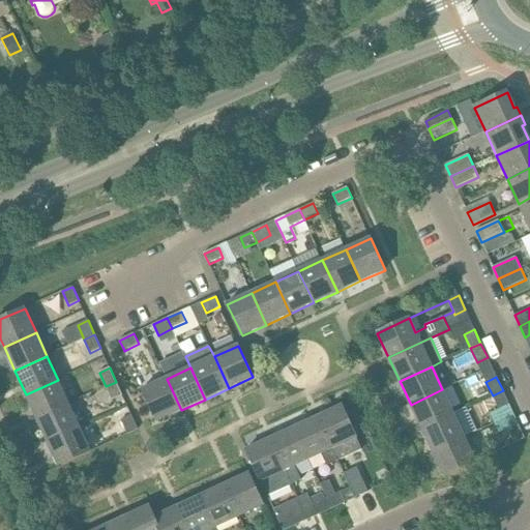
[(157,421),(181,410),(167,379),(142,389),(157,421)]
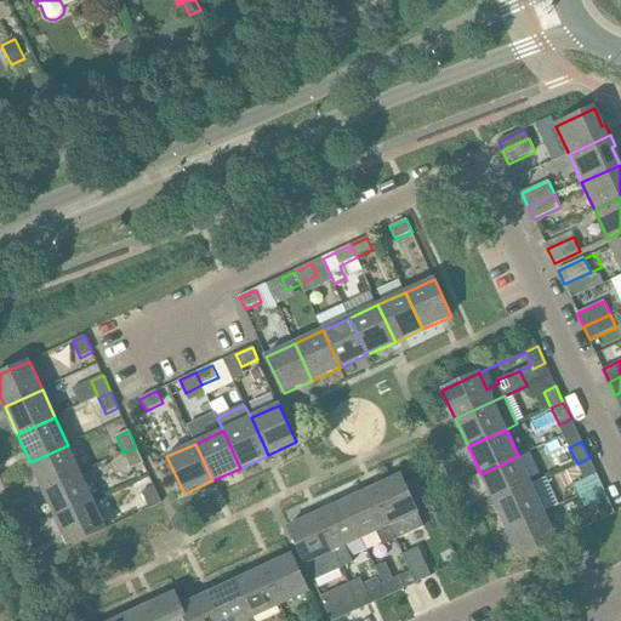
[(43,490),(80,473),(68,445),(30,462),(43,490)]
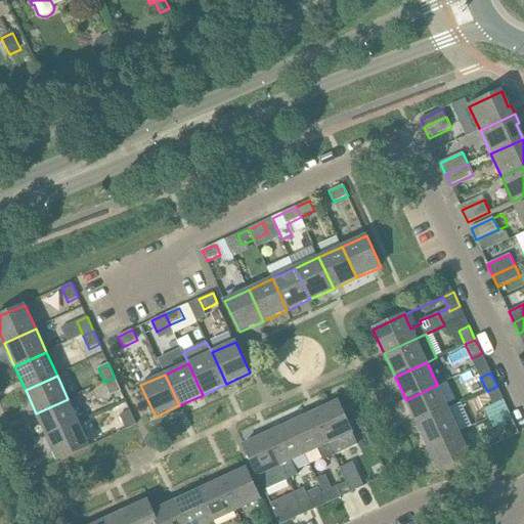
[(111,396),(121,391),(115,378),(104,382),(111,396)]
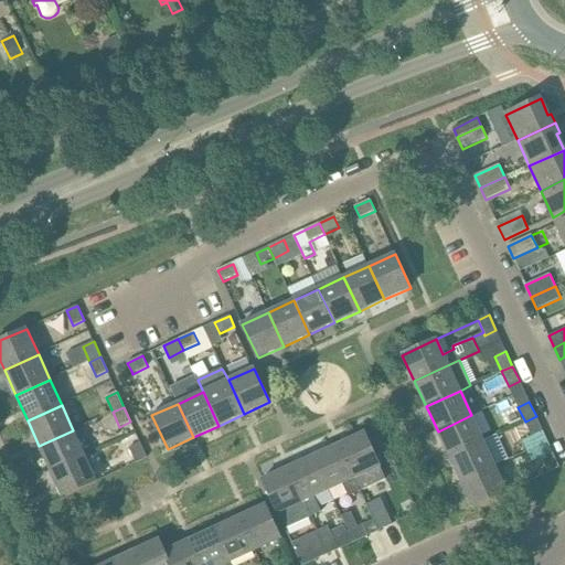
[(449,456),(483,440),(471,415),(438,432),(449,456)]
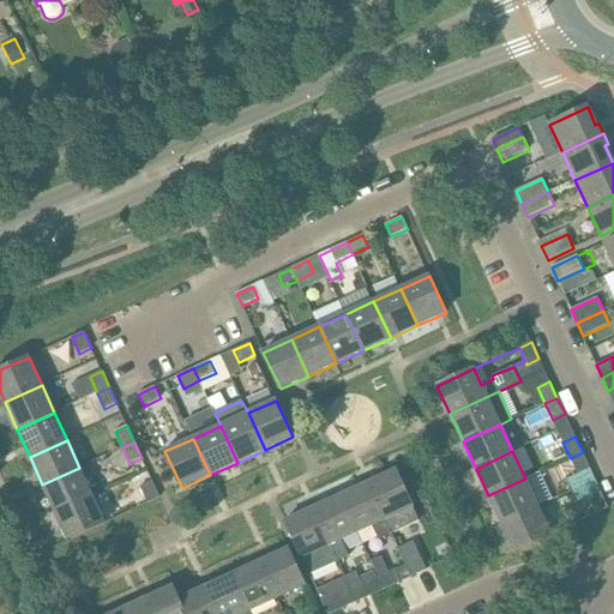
[(578,475),(590,469),(583,452),(571,458),(578,475)]
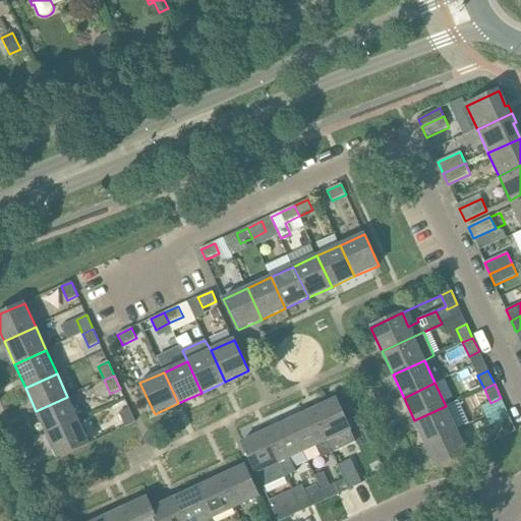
[(47,435),(78,420),(67,397),(36,411),(47,435)]
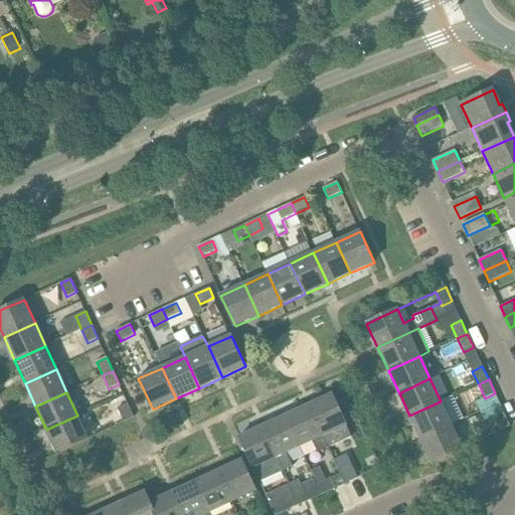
[(328,447),(352,437),(332,394),(309,405),(328,447)]
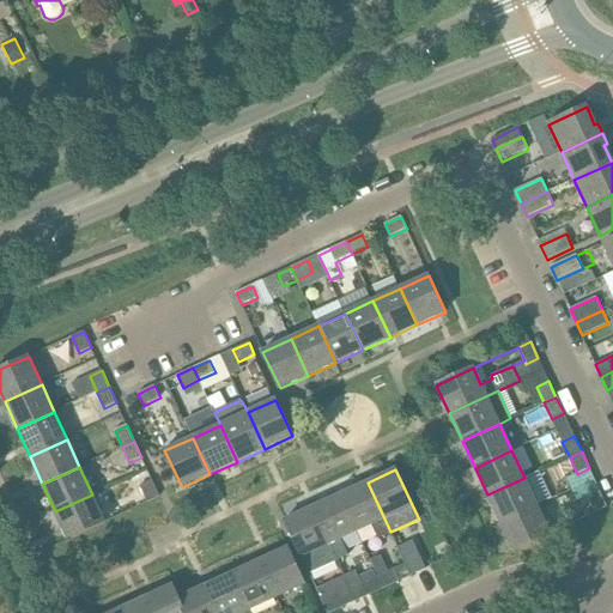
[(501,522),(538,505),(525,478),(487,495),(501,522)]
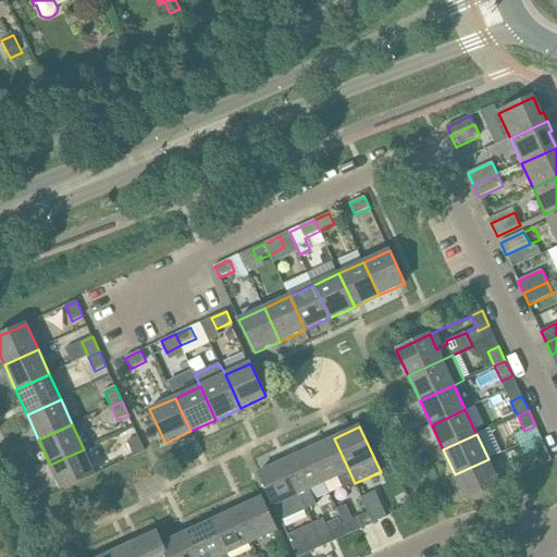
[(134,457),(145,452),(138,436),(127,442),(134,457)]
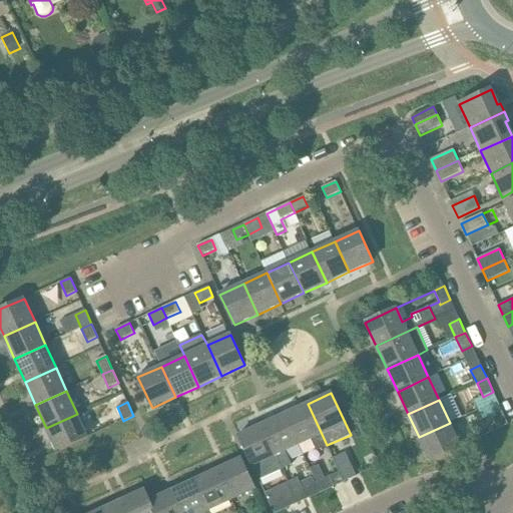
[(317,450),(327,445),(308,404),(285,414),(299,445),(312,439),(317,450)]
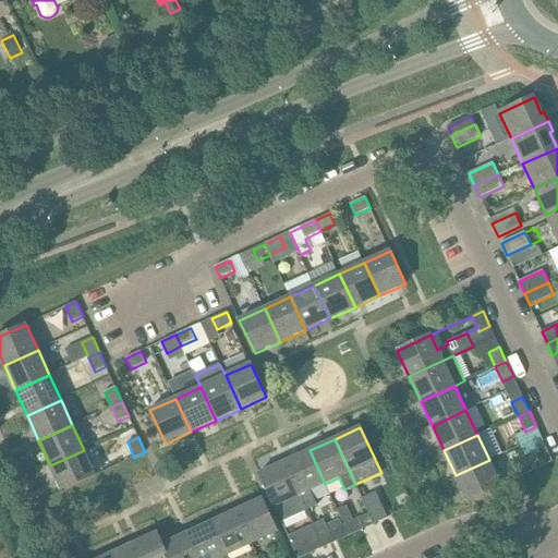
[(533,471),(553,462),(546,447),(526,457),(533,471)]
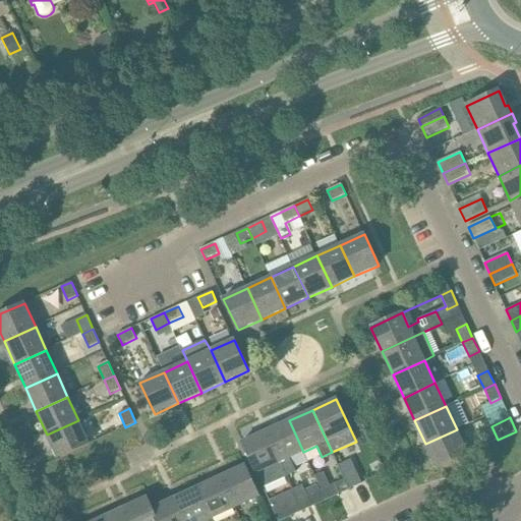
[(58,458),(89,444),(78,420),(47,435),(58,458)]
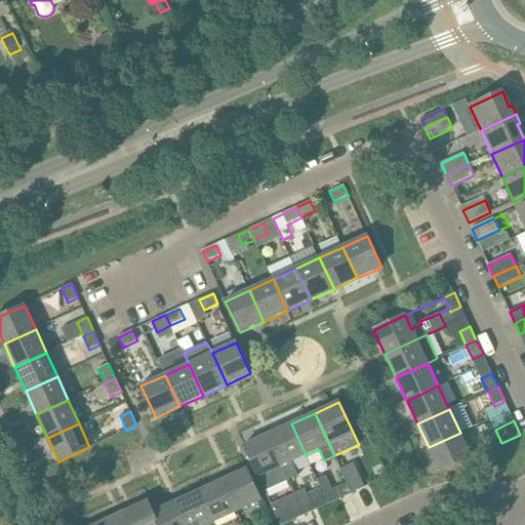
[(282,466),(306,455),(291,423),(268,435),(282,466)]
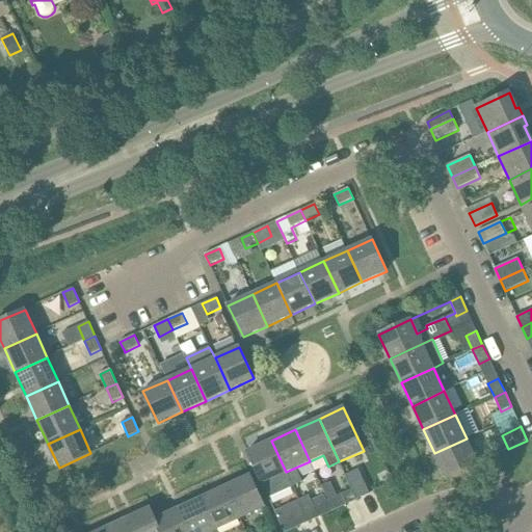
[(446,478),(477,463),(467,439),(434,453),(446,478)]
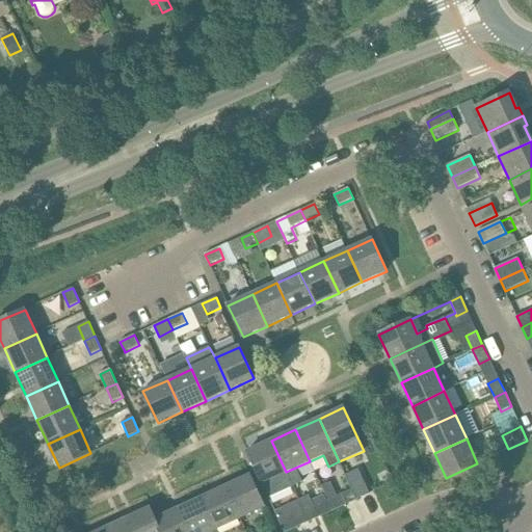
[(271,441),(247,452),(269,499),(293,487),(286,472),(271,441)]
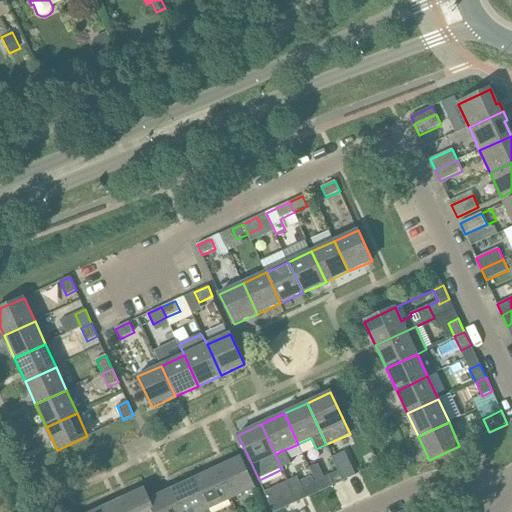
[(343,481),(356,475),(345,451),(332,457),(338,471),(343,481)]
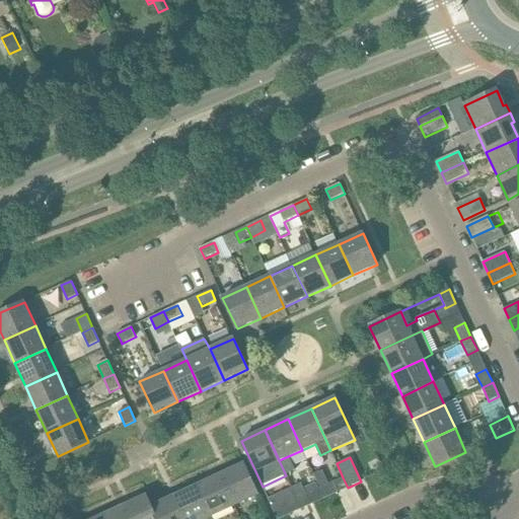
[(235,506),(258,495),(244,463),(220,474),(235,506)]
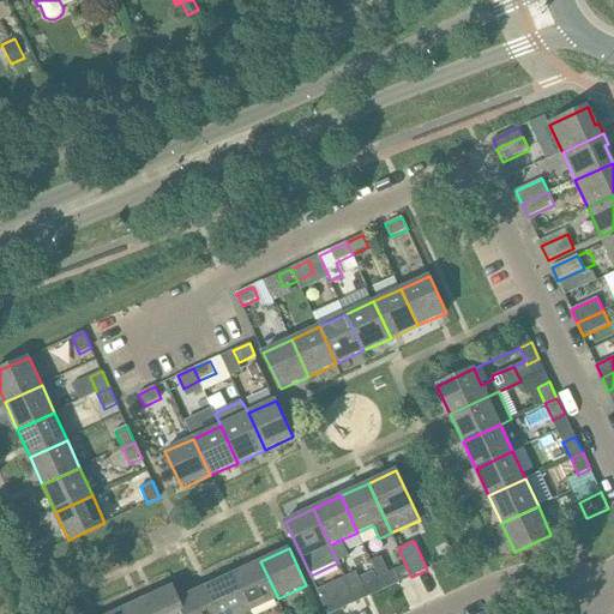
[(251,612),(278,599),(260,561),(233,575),(251,612)]
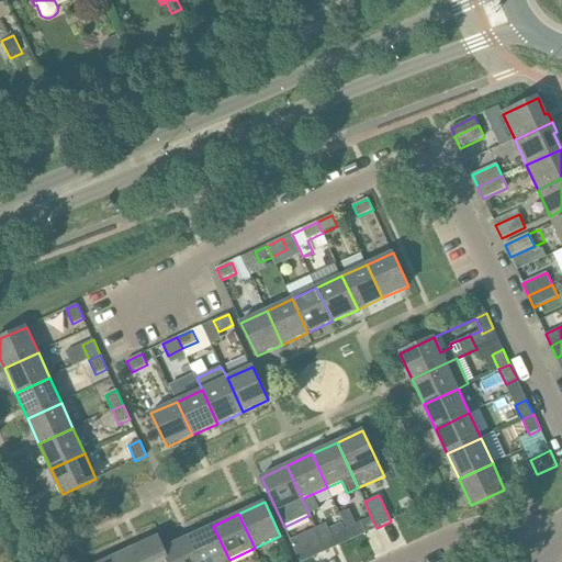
[(351,540),(377,528),(371,517),(347,529),(351,540)]
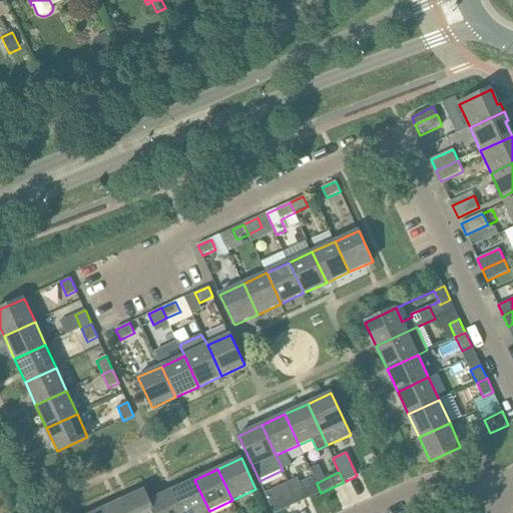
[(181,512),(203,512),(209,511),(194,480),(171,491),(181,512)]
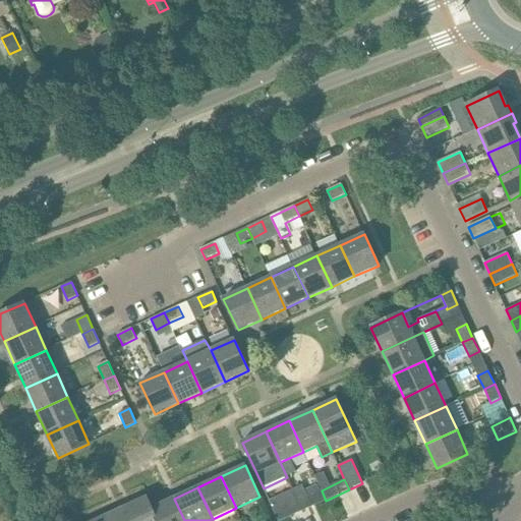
[(312,507),(326,501),(322,490),(307,497),(312,507)]
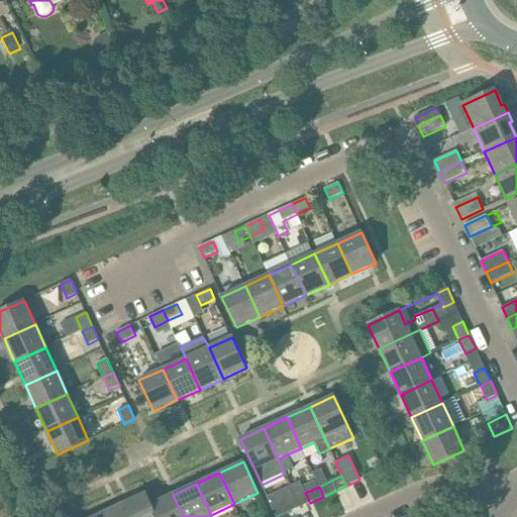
[(154,516),(150,505),(145,494),(122,505),(127,516),(154,516)]
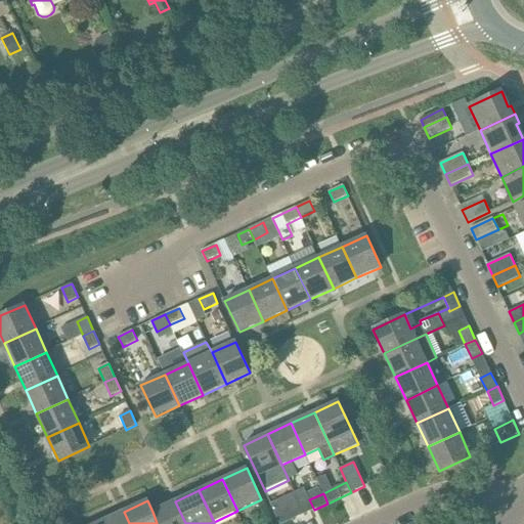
[(185,523),(175,501),(153,512),(157,523),(185,523)]
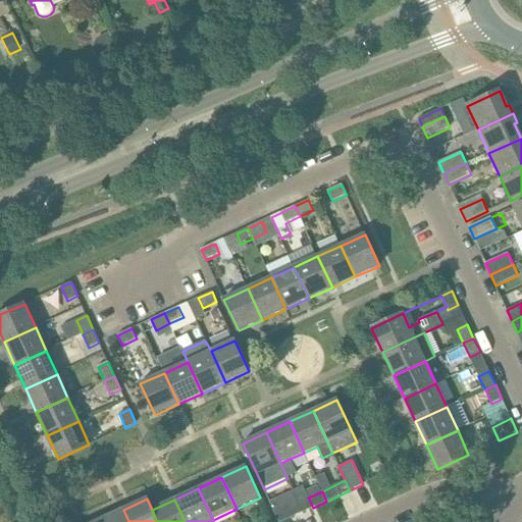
[(289,507),(274,513),(278,521),(281,521),(294,517),(289,507)]
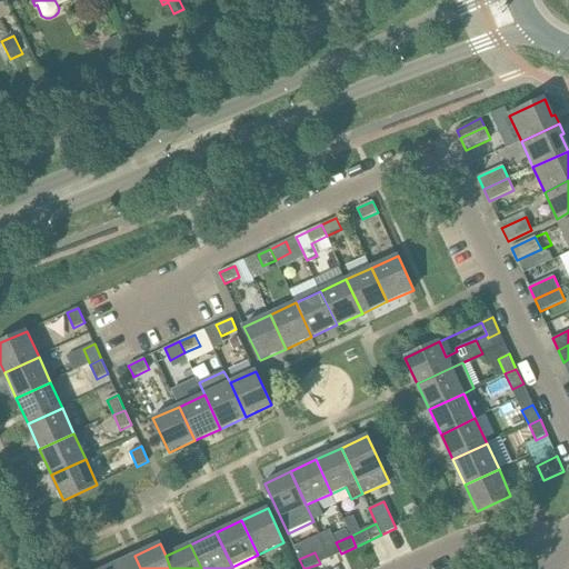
[(109,568),(140,568),(135,556),(109,567),(109,568)]
